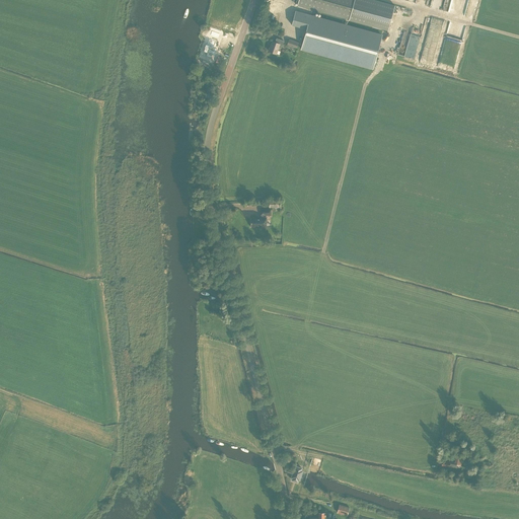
[(395,6),(371,0),(298,0),(296,6),(388,30),(395,6)]
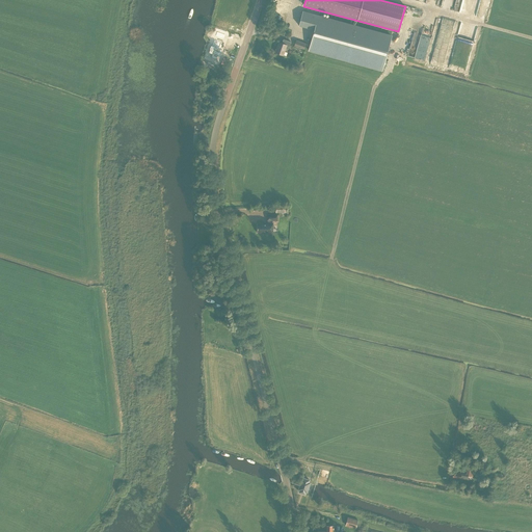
[(463,0),(461,11),(469,12),(471,0),(463,0)]
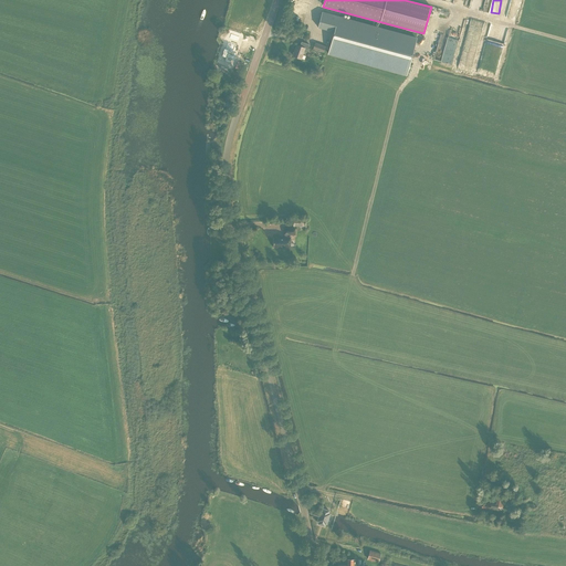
[(515,22),(520,0),(510,0),(506,20),(515,22)]
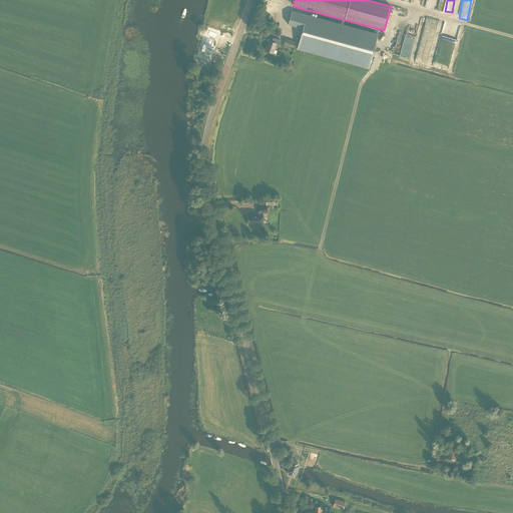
[(378,33),(292,10),(288,24),(302,28),(297,49),(368,68),(378,33)]
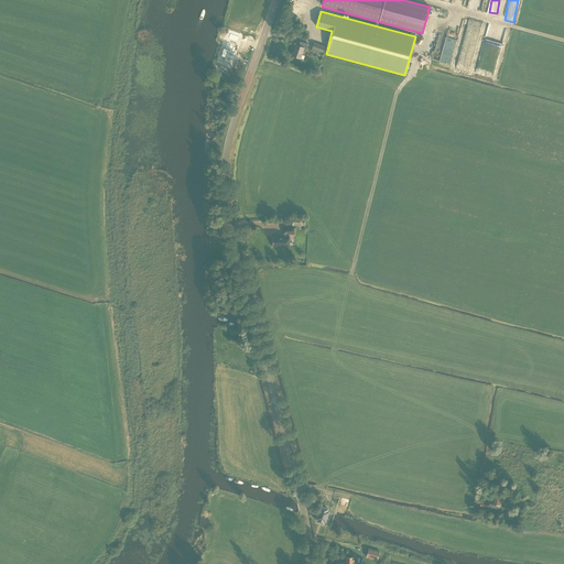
[(456,66),(465,68),(474,29),(465,26),(456,66)]
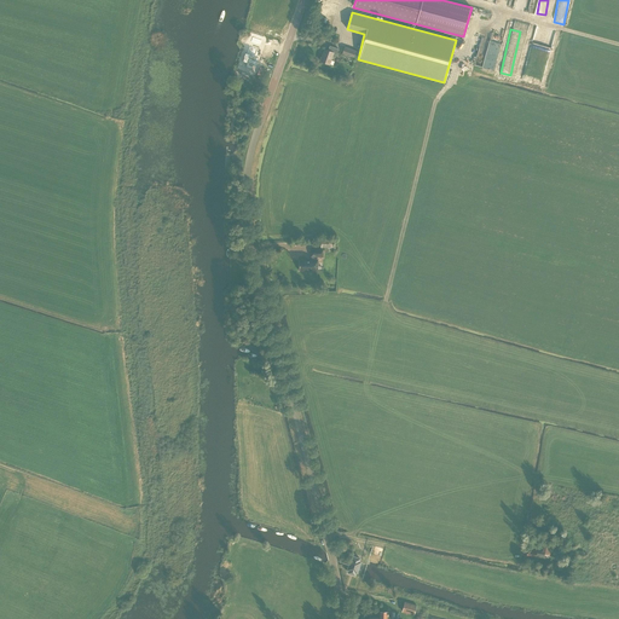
[(533,84),(543,86),(557,33),(547,30),(533,84)]
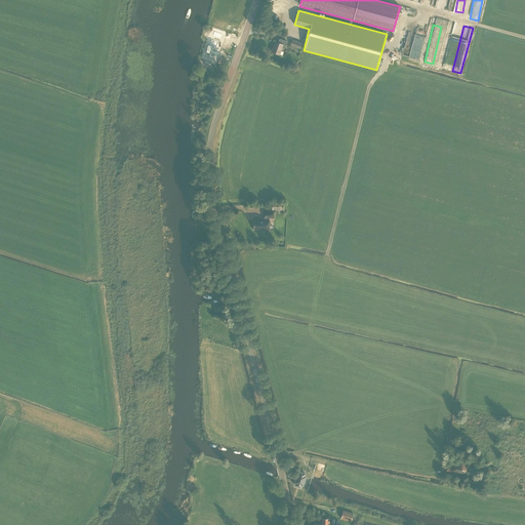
[(445,36),(439,67),(447,69),(453,38),(445,36)]
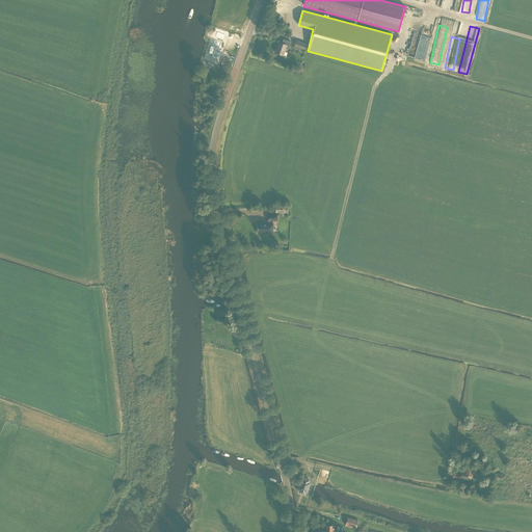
[(222,43),(214,40),(212,46),(211,46),(208,53),(212,54),(211,57),(216,59),(217,56),(219,57),(221,52),(219,51),(222,43)]
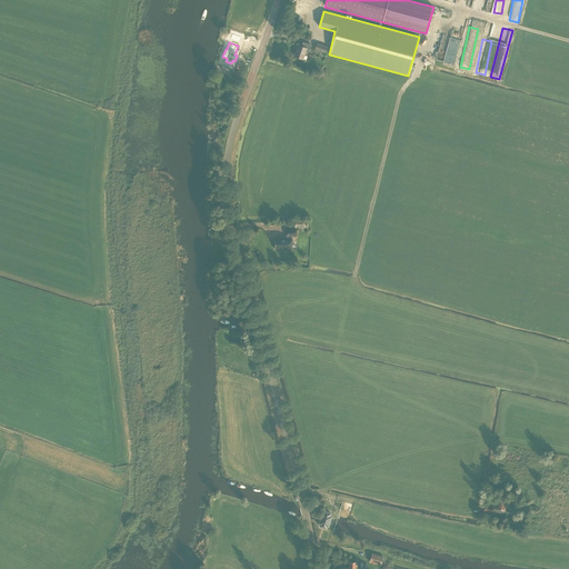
[(303,42),(301,47),(298,46),(293,57),(302,60),(306,52),(308,53),(311,45),(303,42)]
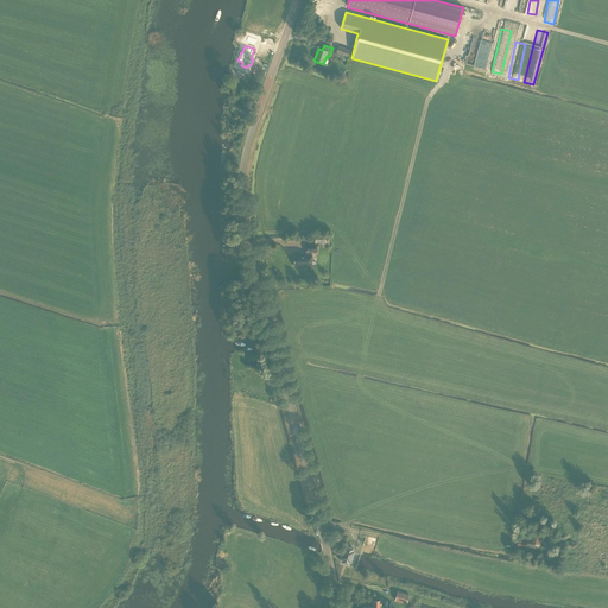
[(350,50),(339,46),(336,54),(347,57),(350,50)]
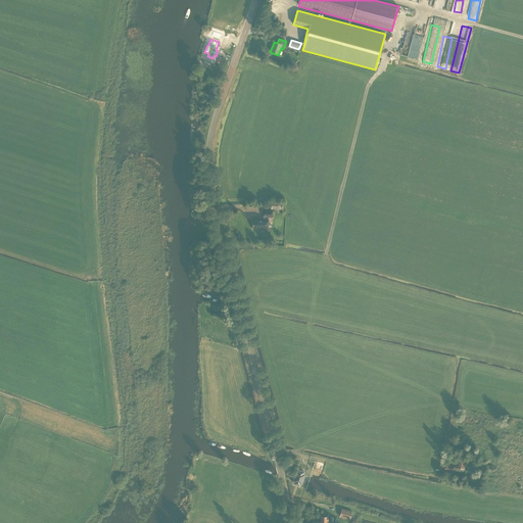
[(263,220),(252,220),(252,229),(268,229),(268,220),(268,217),(272,217),(272,210),(262,210),(262,217),(263,217),(263,220)]
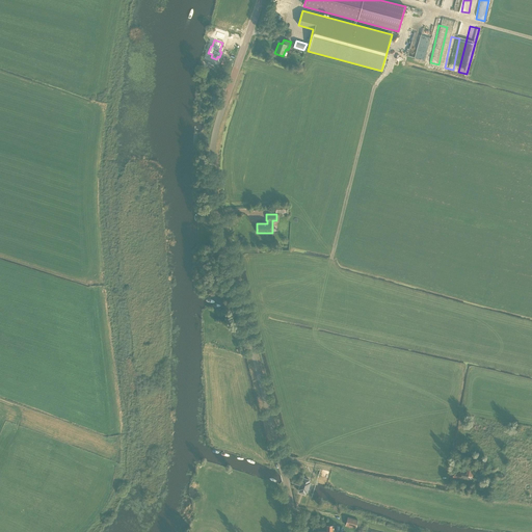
[(468,469),(468,471),(467,474),(454,472),(453,478),(461,479),(468,480),(469,476),(473,477),(473,476),(477,477),(477,471),(474,470),(468,469)]
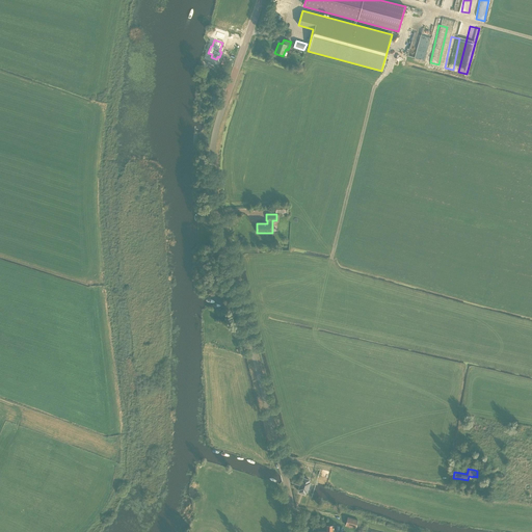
[(310,483),(309,482),(309,480),(303,478),(302,480),(301,480),(300,481),(299,484),(299,487),(298,489),(299,490),(298,493),(304,495),(306,491),(307,493),(307,491),(310,483)]
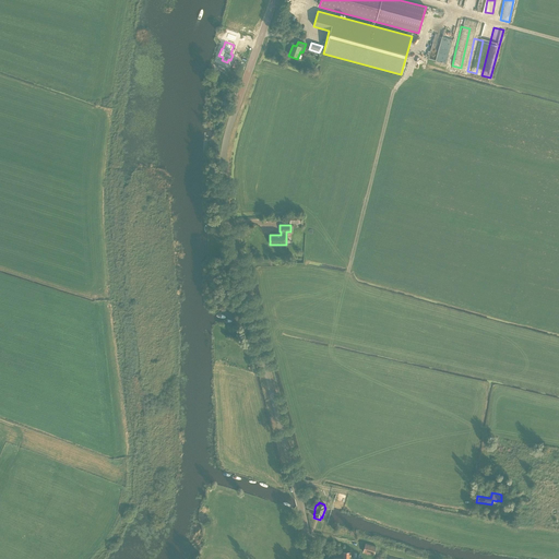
[(366,544),(364,551),(363,552),(373,556),(377,547),(371,545),(371,546),(366,544)]
